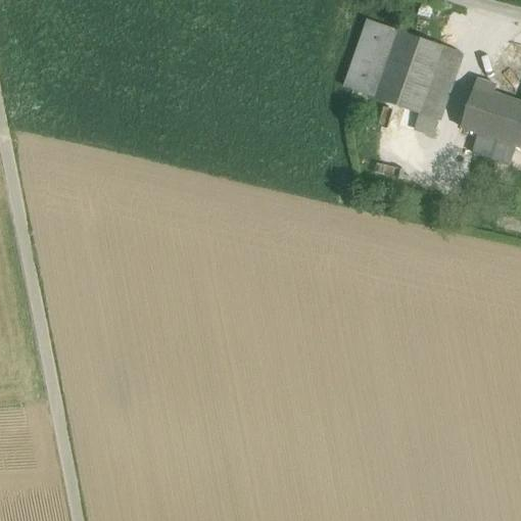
[(397,30),(367,18),(343,85),(375,96),(397,30)]
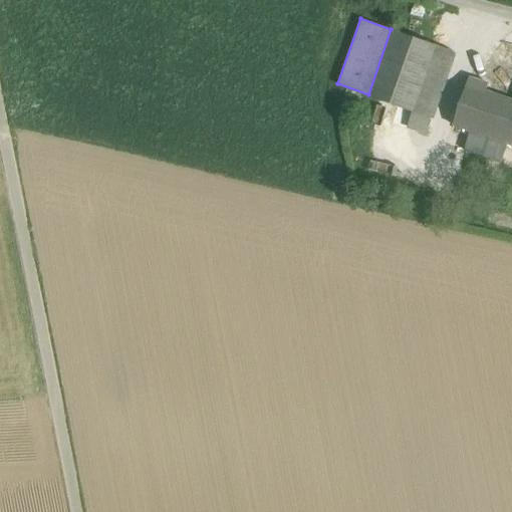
[(435,44),(391,29),(368,94),(412,109),(413,109),(435,44)]
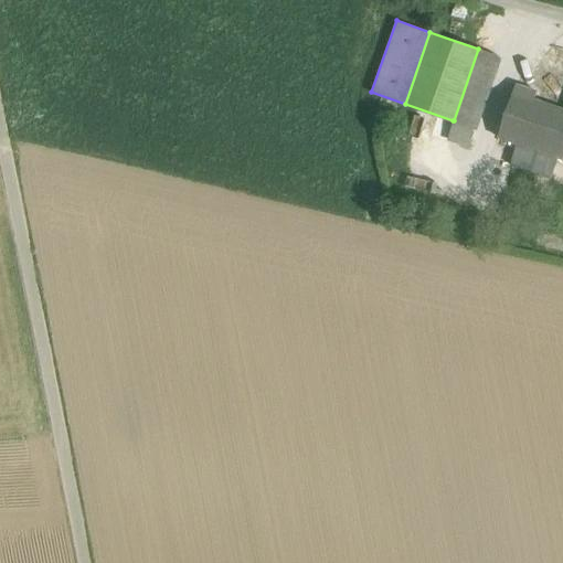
[(478,49),(454,120),(474,128),(498,55),(478,49)]
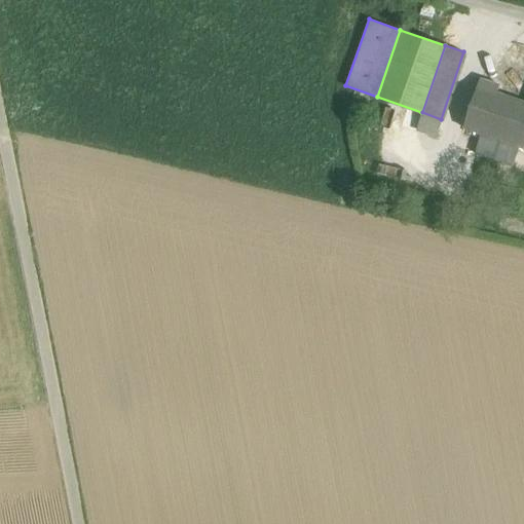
[(498,83),(479,77),(462,126),(481,133),(517,145),(523,124),(523,101),(495,91),(498,83)]
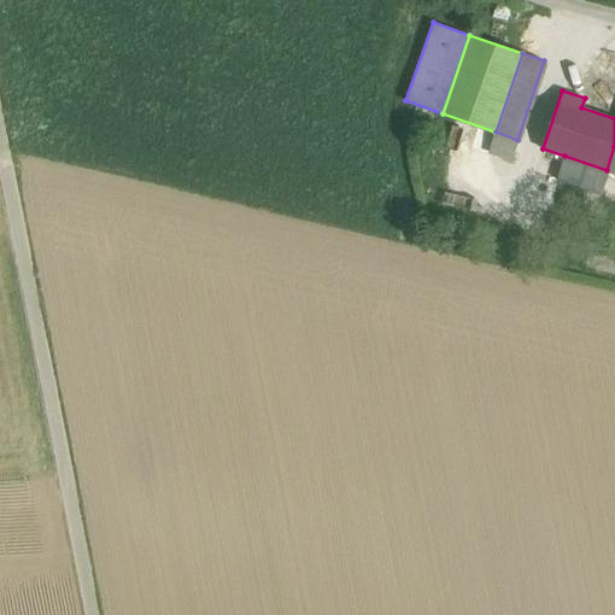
[(496,132),(495,132),(487,150),(511,158),(517,140),(496,132)]
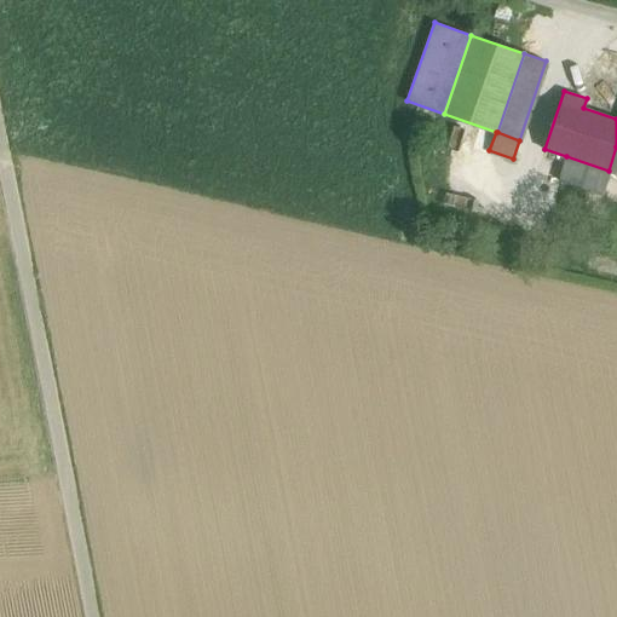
[(609,171),(566,156),(558,179),(601,194),(609,171)]
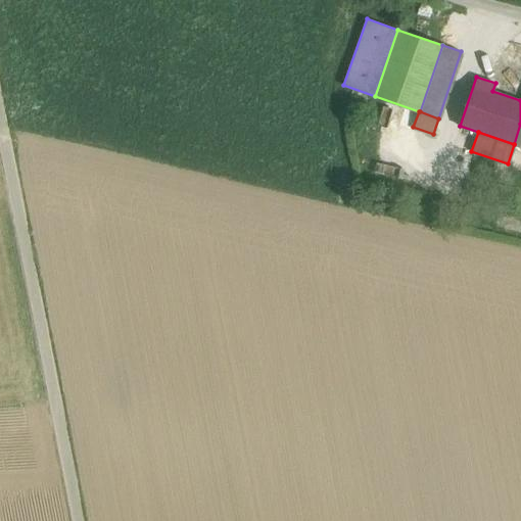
[(454,154),(453,156),(454,159),(455,160),(457,162),(459,162),(461,161),(463,160),(464,158),(465,156),(464,154),(463,152),(461,151),(459,151),(457,151),(455,152),(454,154)]
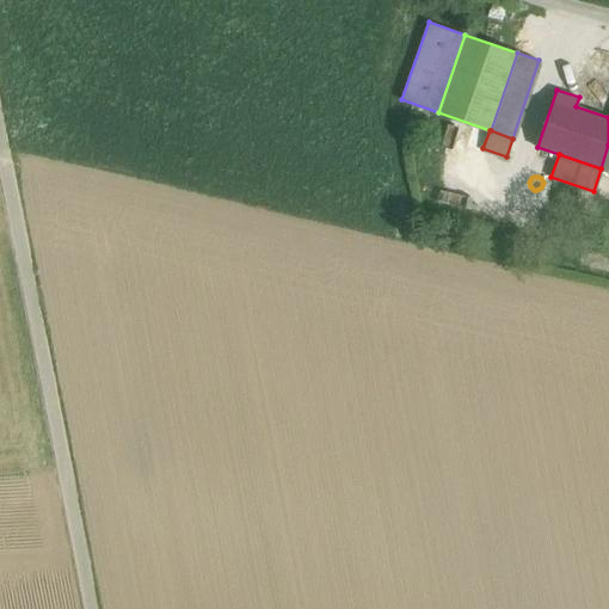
[(520,191),(520,194),(520,196),(522,198),(524,200),(527,201),(529,200),(531,198),(533,196),(533,194),(533,191),(531,189),(529,188),(527,188),(523,188),(522,189),(520,191)]
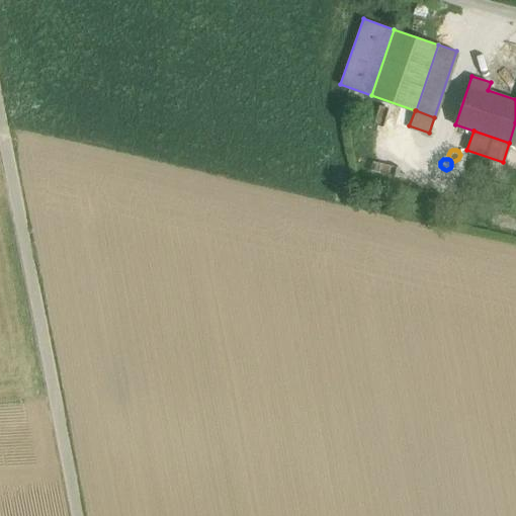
All buildings are outlined.
